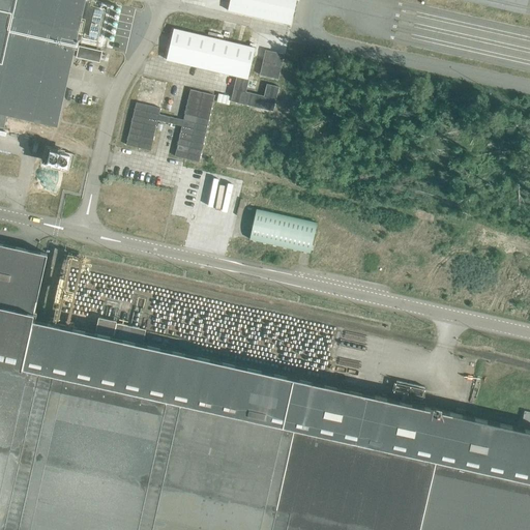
[(0,0),(0,123),(7,125),(10,110),(43,117),(43,118),(47,118),(57,120),(66,78),(68,67),(69,67),(84,0),(0,0)]
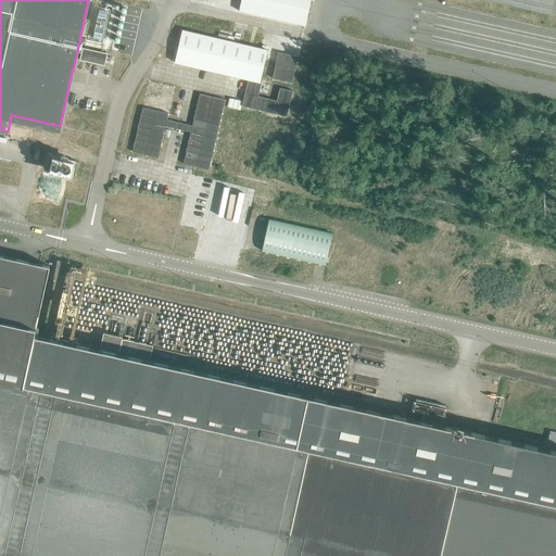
[(310,0),(240,0),(239,11),(304,25),(310,0)]
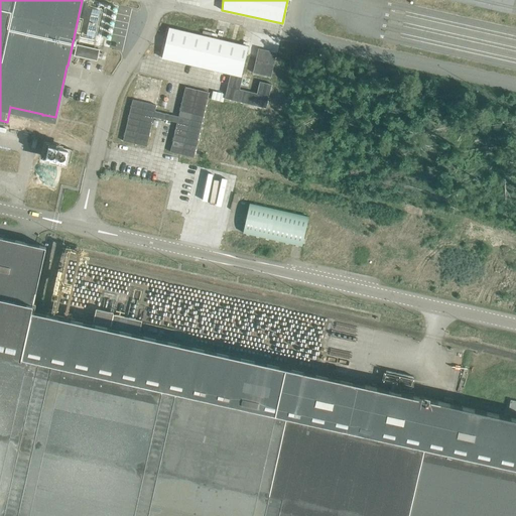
[(247,46),(222,40),(221,40),(168,28),(162,57),(215,71),(230,74),(241,77),(246,51),(247,46)]
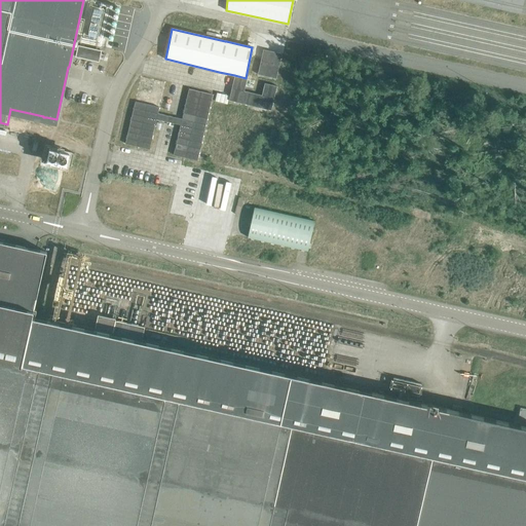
[(99,62),(99,60),(101,51),(101,50),(81,46),(78,45),(75,57),(99,62)]
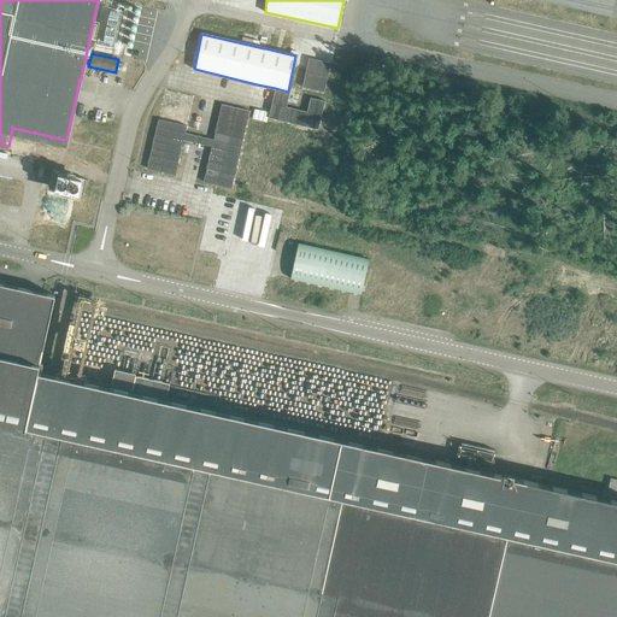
[(323,92),(330,63),(309,58),(306,66),(301,87),(323,92)]
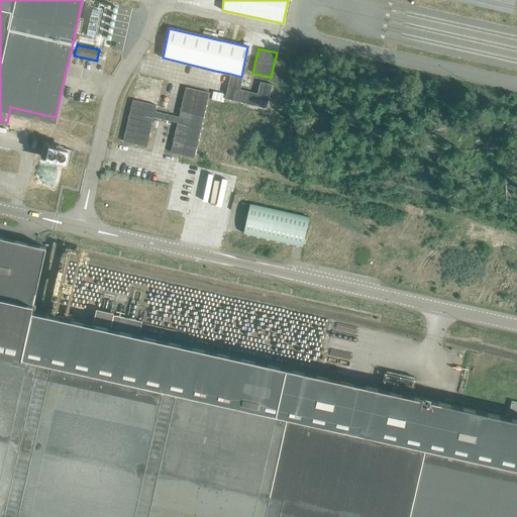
[(225,99),(266,108),(272,85),(260,82),(256,93),(247,91),(239,89),(240,85),(242,78),(240,77),(241,77),(230,74),(230,75),(227,88),(224,98),(225,99)]
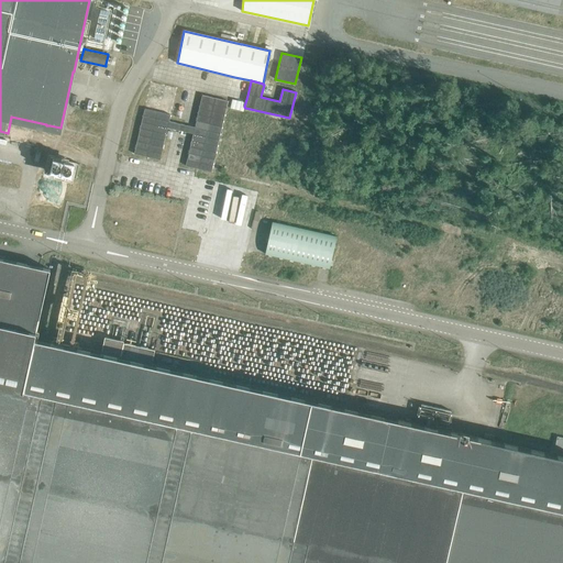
[(167,128),(194,133),(186,166),(211,172),(228,99),(202,94),(195,127),(168,121),(176,88),(151,83),(134,154),(159,159),(167,128)]
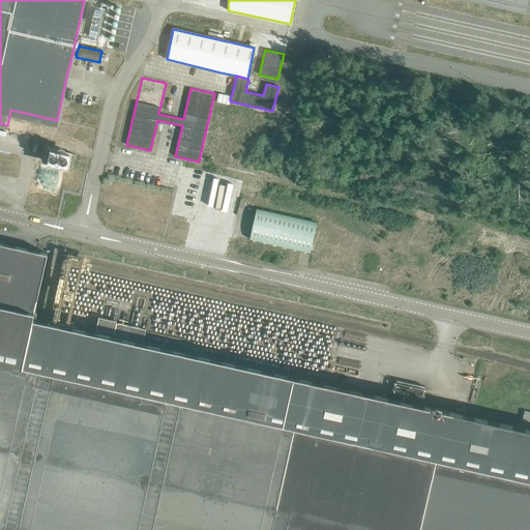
[(216,99),(224,102),(226,95),(219,93),(216,99)]
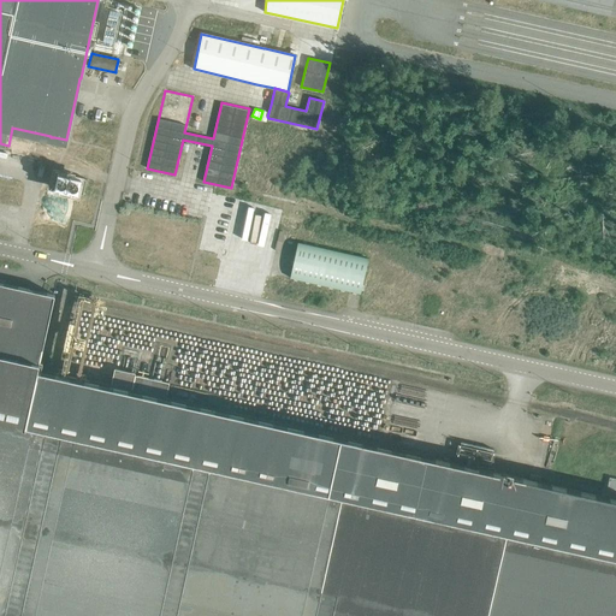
[(57,173),(55,187),(64,188),(64,181),(70,182),(70,188),(81,189),(82,177),(72,177),(66,177),(66,173),(57,173)]
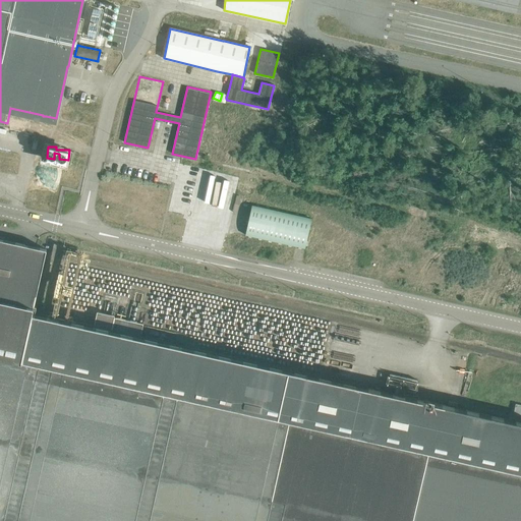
[(304,248),(311,219),(251,206),(245,235),(304,248)]
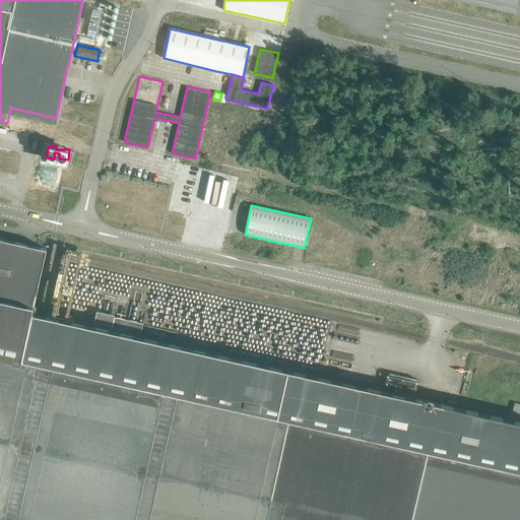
[(0,352),(21,358),(31,313),(46,249),(0,239),(0,352)]
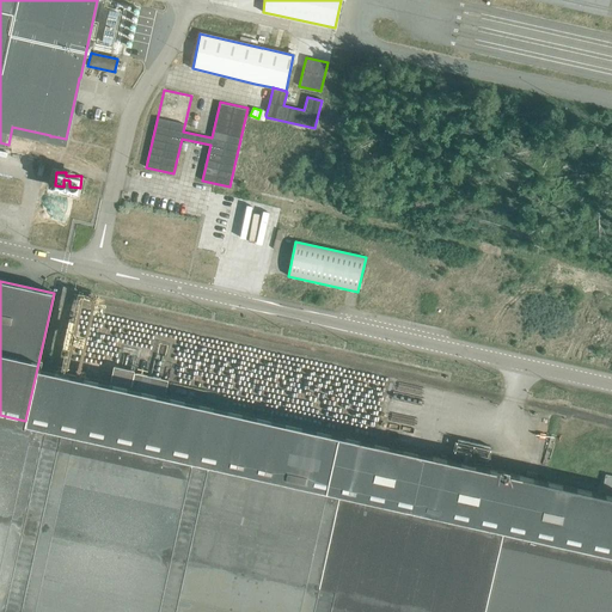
[(505,472),(463,463),(340,435),(337,434),(298,426),(295,426),(171,398),(129,389),(85,378),(37,368),(25,421),(611,551),(611,495),(550,482),(507,472),(505,472)]
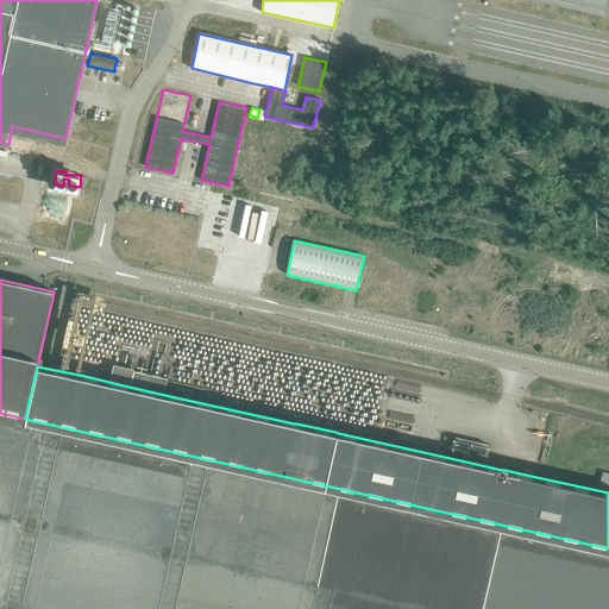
[(608,608),(608,548),(25,419),(0,413),(0,603),(25,608),(608,608)]
